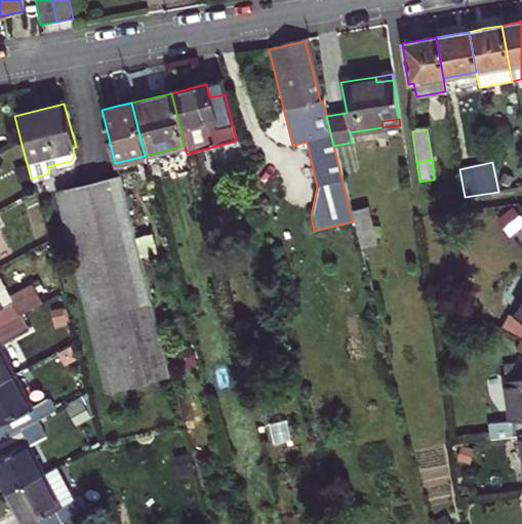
[(24,167),(14,169),(17,185),(28,182),(24,167)]
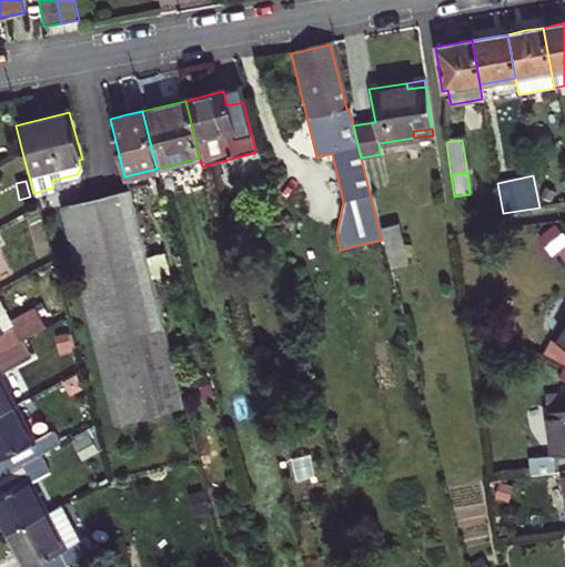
[(556,199),(555,188),(540,191),(541,201),(556,199)]
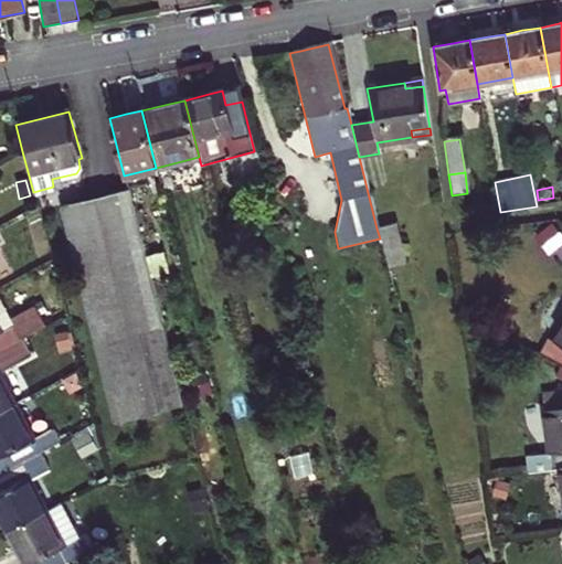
[(181,405),(127,190),(61,206),(115,421),(181,405)]
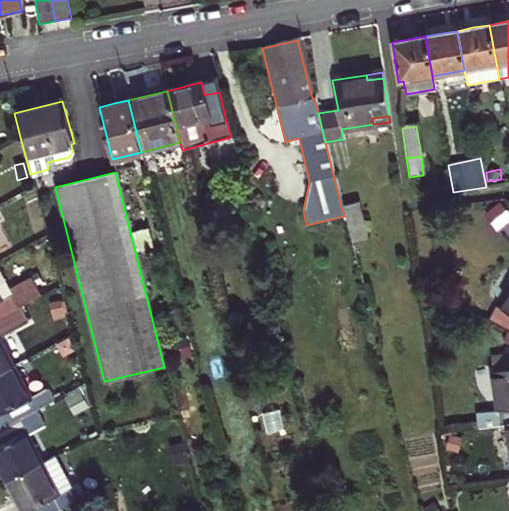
[(358,203),(341,207),(344,216),(349,236),(365,232),(358,203)]
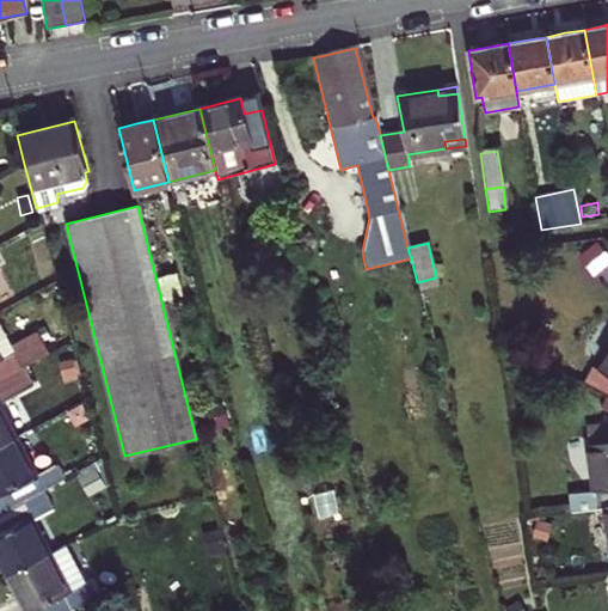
[(593,273),(607,260),(595,244),(579,257),(593,273)]
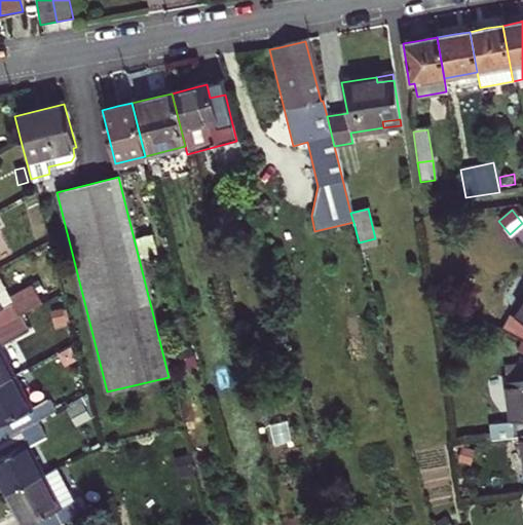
[(376,245),(375,238),(359,242),(360,249),(376,245)]
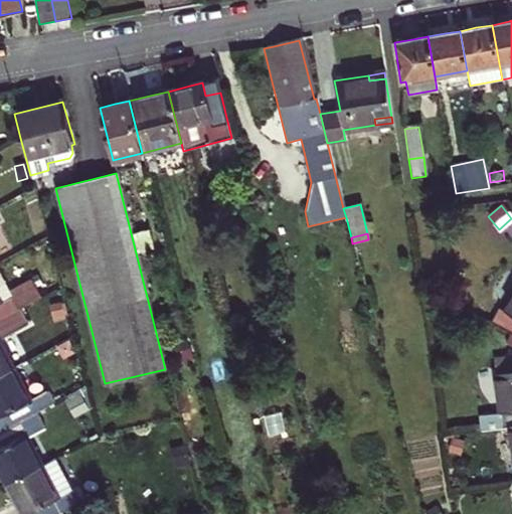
[(0,318),(17,309),(40,298),(30,280),(9,291),(0,274),(0,318)]
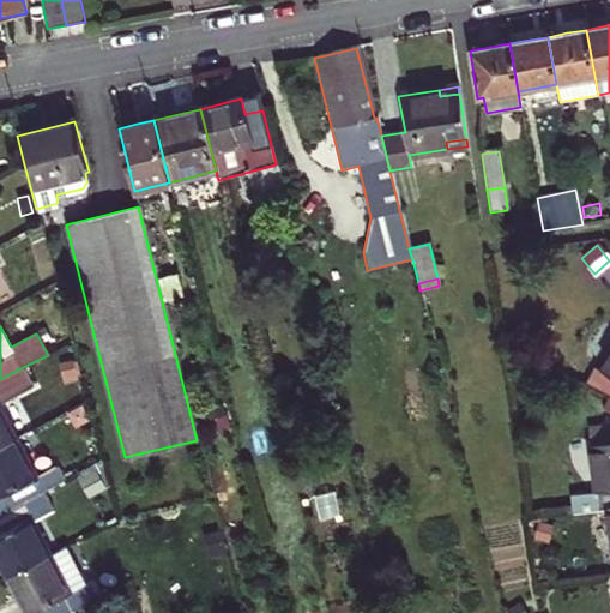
[(585,386),(609,400),(609,355),(602,373),(593,370),(585,386)]
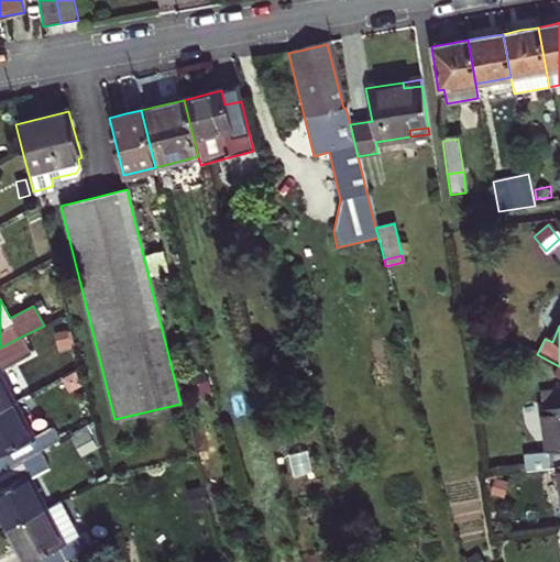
[(69,348),(65,332),(55,335),(59,350),(69,348)]
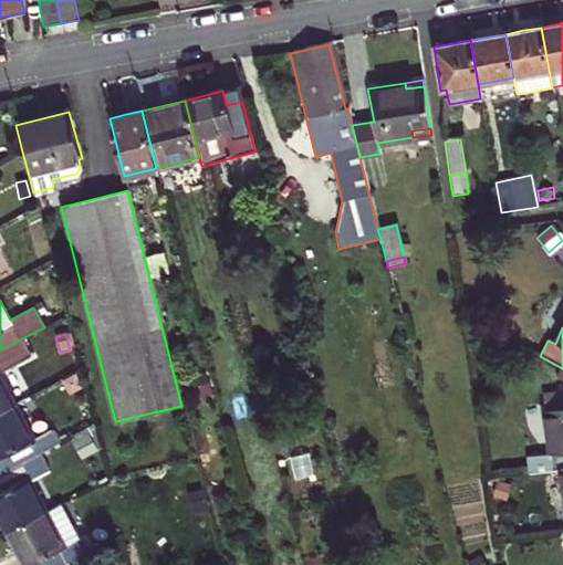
[(0,412),(13,406),(0,382),(0,372),(29,357),(19,339),(0,349),(0,412)]
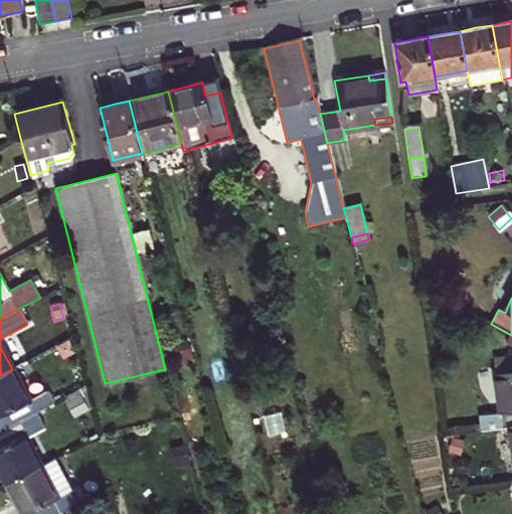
[(511,355),(492,357),(495,375),(511,372),(511,355)]
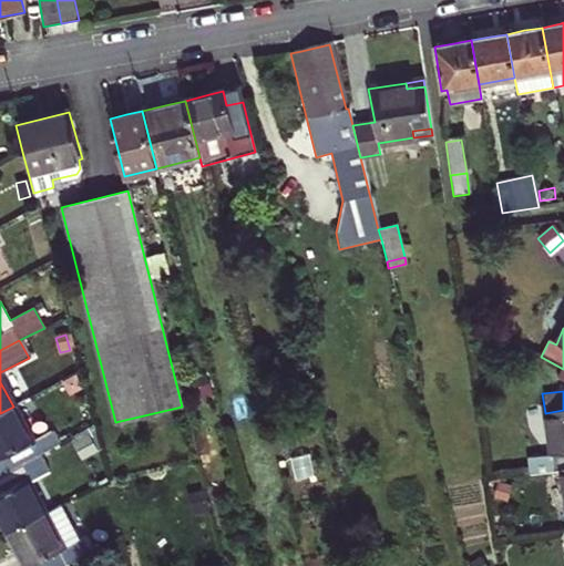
[(31,441),(13,407),(0,413),(0,475),(34,458),(57,445),(50,432),(31,441)]
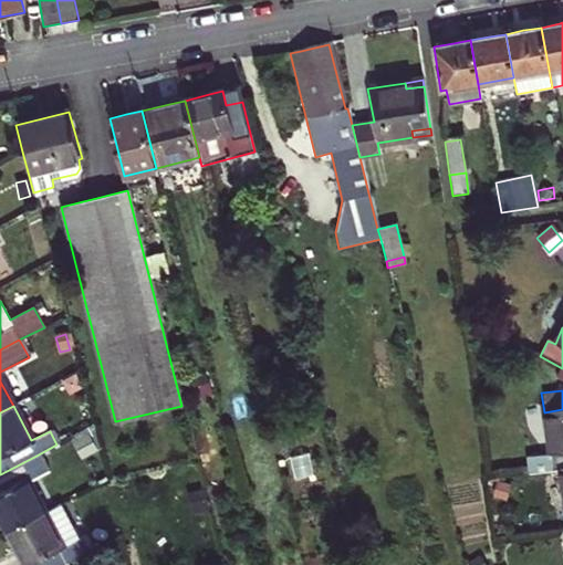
[(560,470),(562,469),(562,409),(544,412),(550,453),(525,457),(528,473),(560,470)]
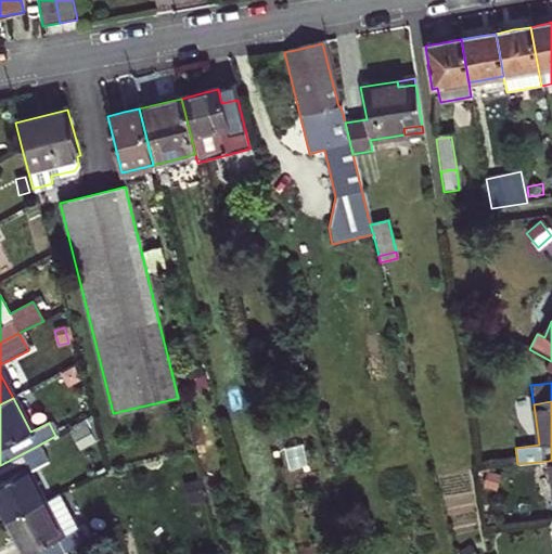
[(93,442),(85,425),(71,433),(79,449),(93,442)]
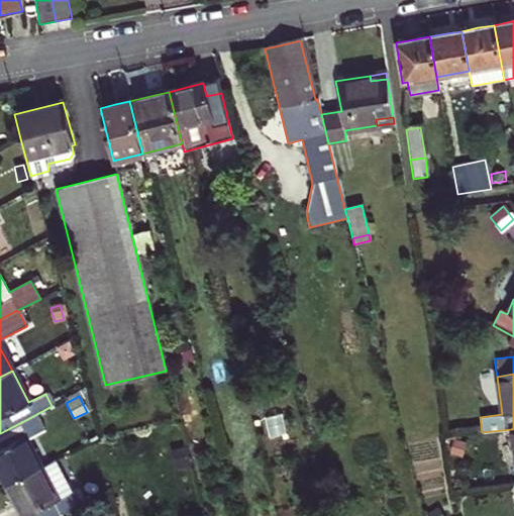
[(23,436),(37,426),(31,417),(0,433),(0,477),(6,488),(41,469),(23,436)]
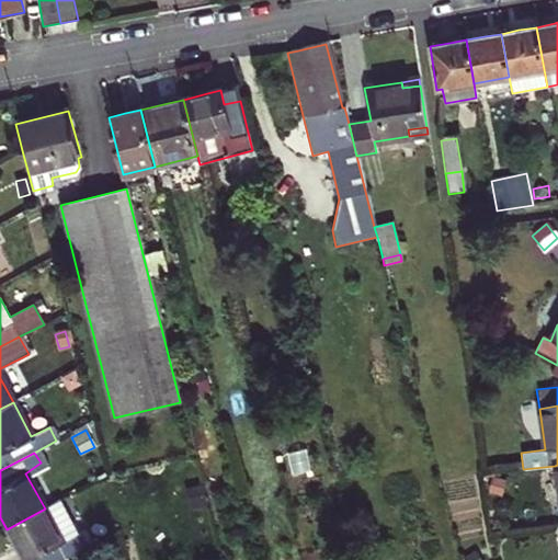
[(503,482),(494,479),(490,493),(499,495),(503,482)]
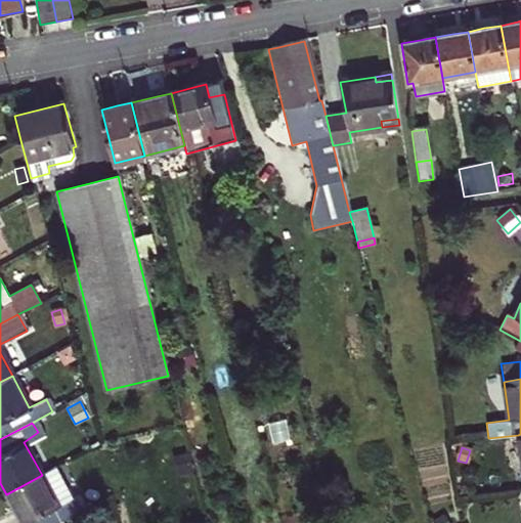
[(178,474),(187,472),(183,456),(175,459),(178,474)]
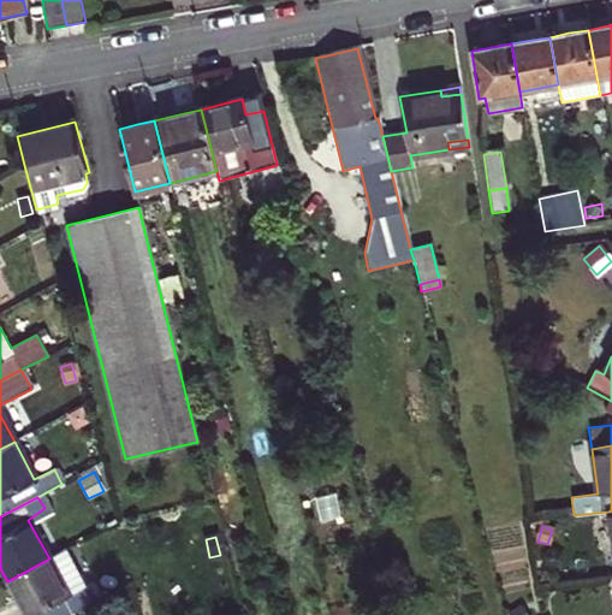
[(84,586),(65,550),(49,559),(7,581),(24,613),(24,614),(72,614),(95,601),(87,586),(84,586)]
